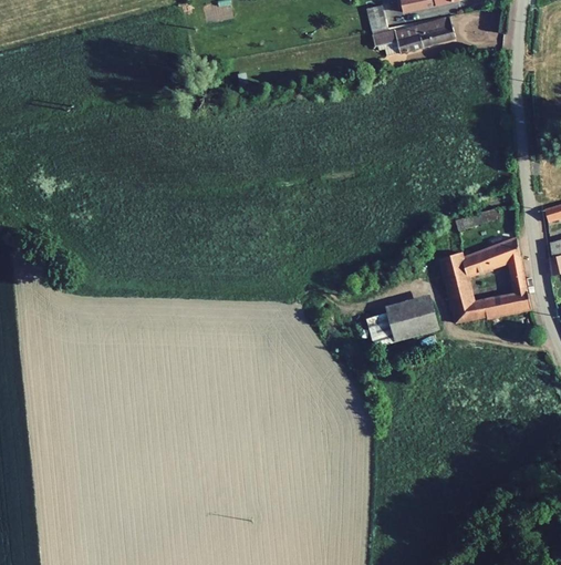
[(381,0),(387,31),(407,27),(401,0),(381,0)]
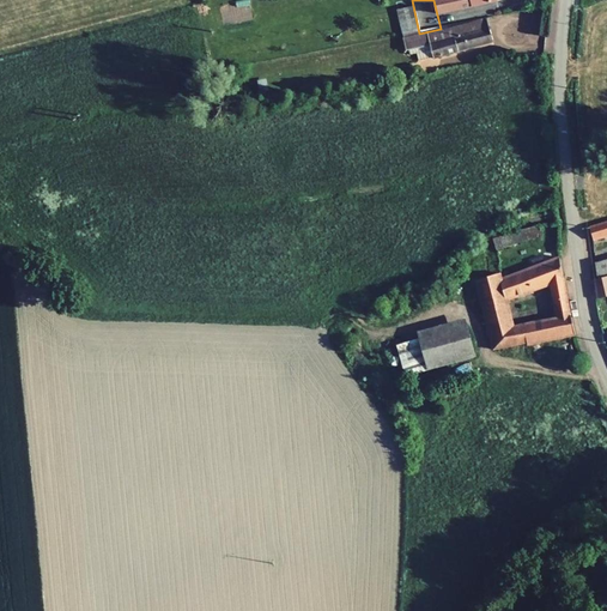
[(398,13),(380,17),(386,40),(402,36),(398,13)]
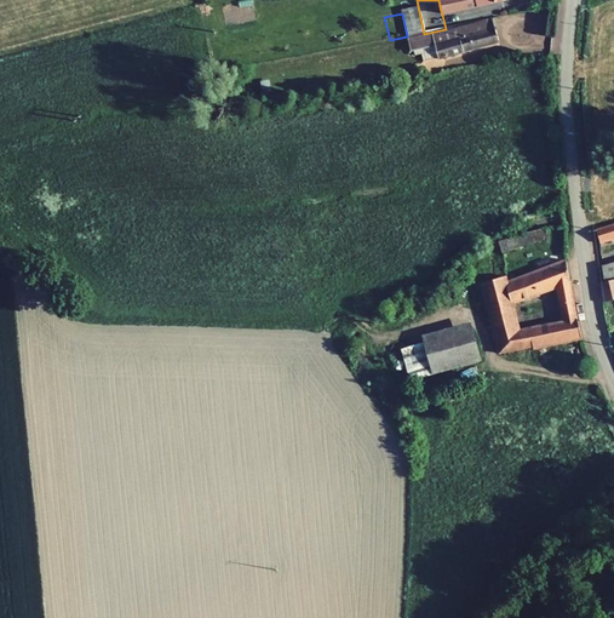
[(494,30),(436,47),(443,69),(500,53),(494,30)]
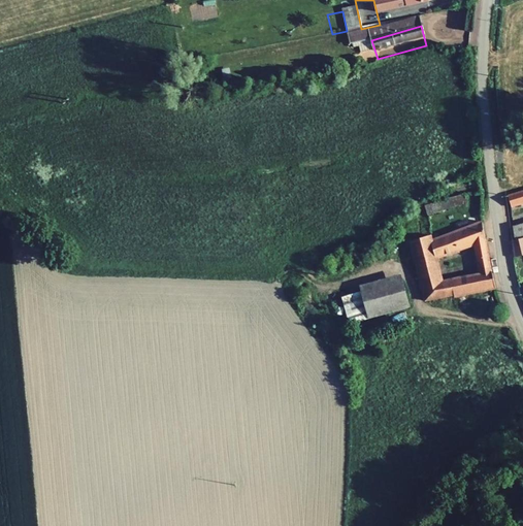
[(455,195),(425,202),(427,212),(457,204),(455,195)]
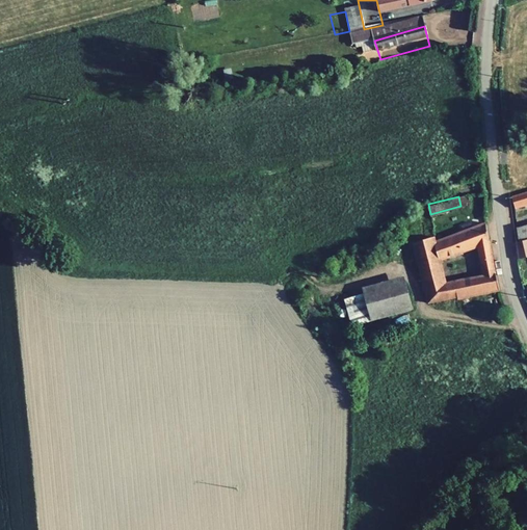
[(458,299),(500,291),(485,222),(431,237),(411,242),(411,245),(429,302),(457,296),(458,299)]
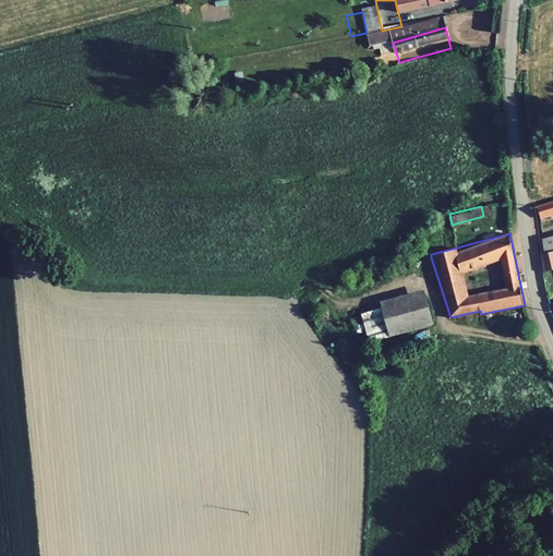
[(449,234),(427,239),(431,254),(453,249),(449,234)]
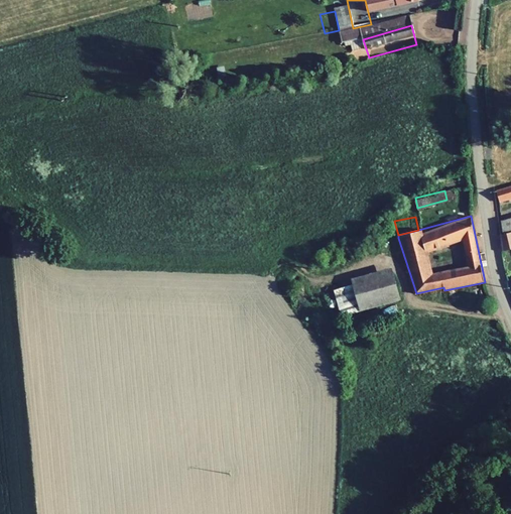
[(510,231),(502,233),(507,249),(510,248),(510,231)]
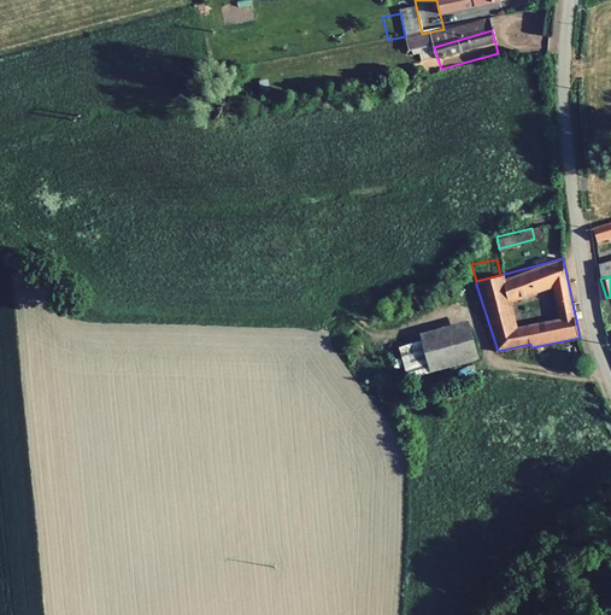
[(470,315),(422,331),(435,372),(483,356),(470,315)]
